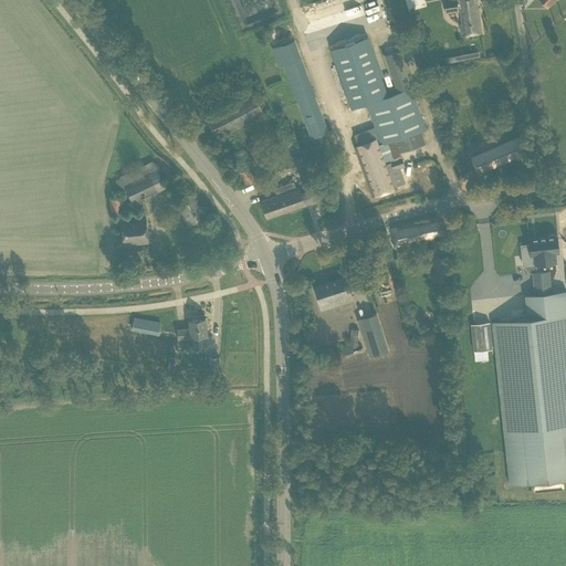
[(460,25),(461,35),(481,33),(477,0),(448,0),(443,1),(444,13),(461,11),(463,25),(460,25)]
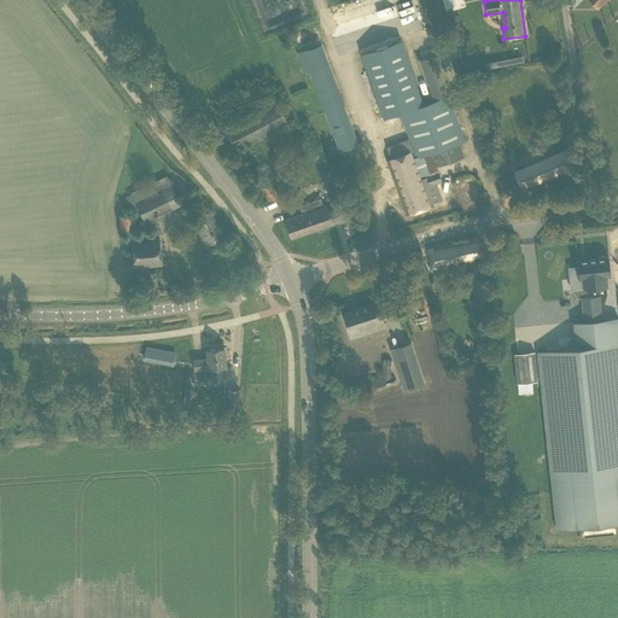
[(400,40),(360,53),(382,118),(400,112),(415,157),(412,158),(409,151),(386,159),(398,194),(402,192),(421,185),(419,178),(426,175),(430,186),(442,181),(436,167),(464,157),(459,144),(464,141),(460,130),(448,95),(433,54),(419,60),(433,101),(423,105),(400,40)]
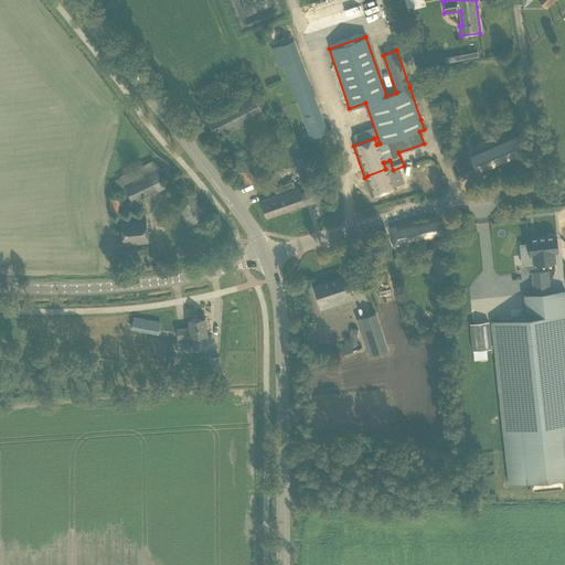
[(307,127),(310,138),(327,131),(322,121),(292,41),(272,49),(278,67),(284,65),(307,127)]
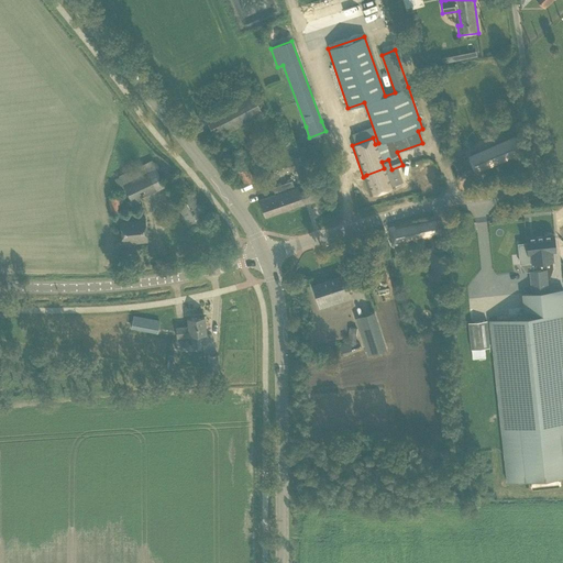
[(205,119),(214,139),(224,133),(263,114),(253,95),(214,114),(205,119)]
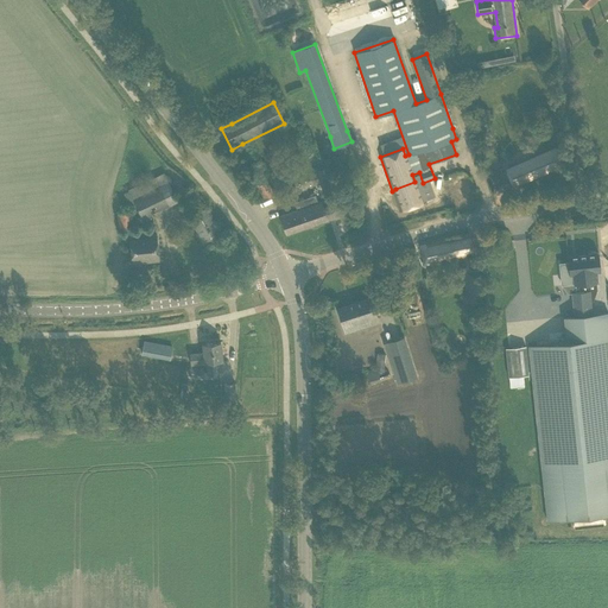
[(474,114),(477,124),(491,119),(487,109),(474,114)]
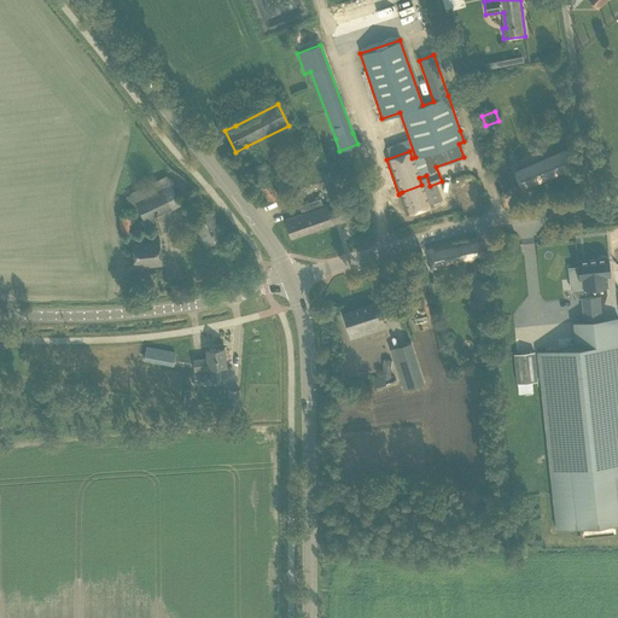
[(547,111),(530,116),(534,127),(549,123),(547,111)]
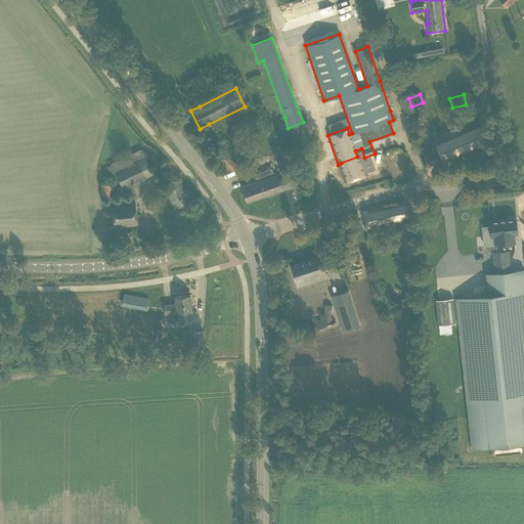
[(436,145),(442,161),(484,142),(478,127),(436,145)]
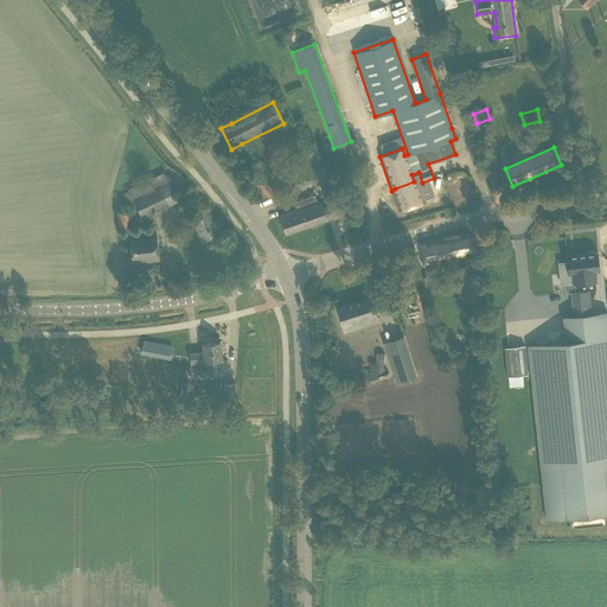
[(484,152),(490,168),(498,165),(492,148),(484,152)]
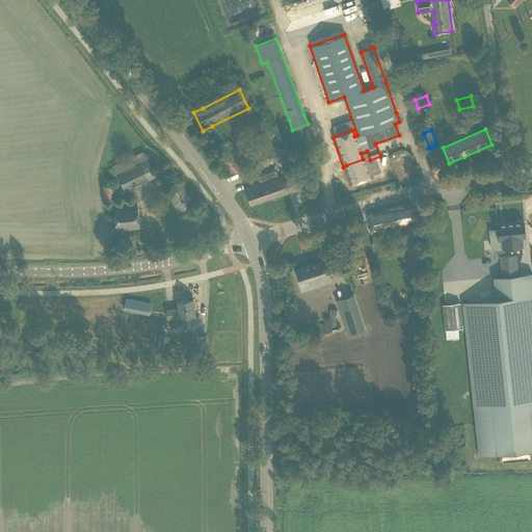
[(222,158),(232,175),(239,170),(231,154),(235,152),(230,141),(219,147),(221,152),(220,152),(223,158),(222,158)]
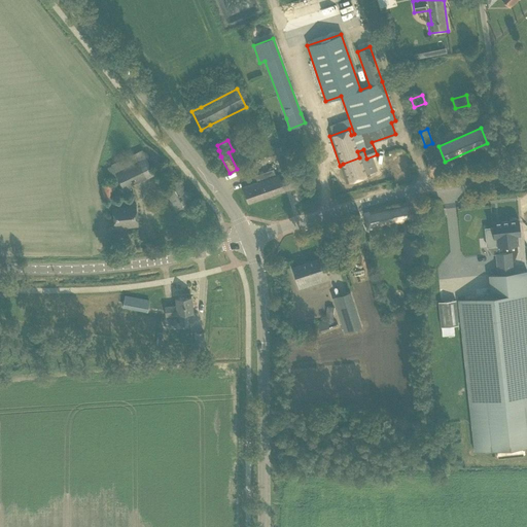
[(274,148),(281,168),(291,164),(285,144),(274,148)]
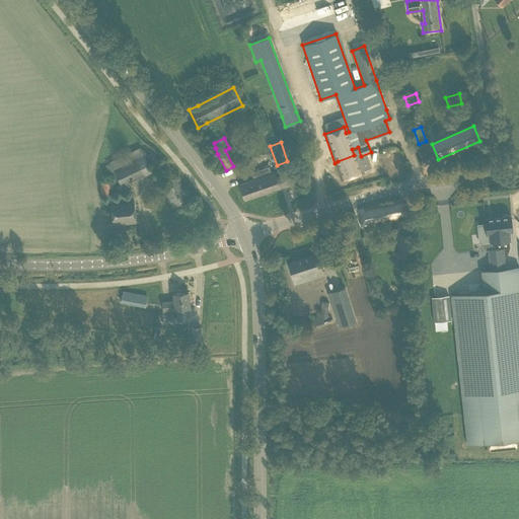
[(359,170),(355,158),(361,156),(358,147),(352,149),(354,155),(338,161),(344,176),(359,170)]
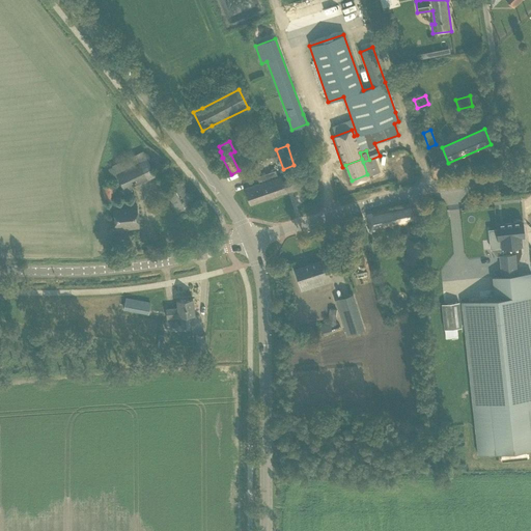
[(155,175),(143,151),(112,167),(123,190),(155,175)]
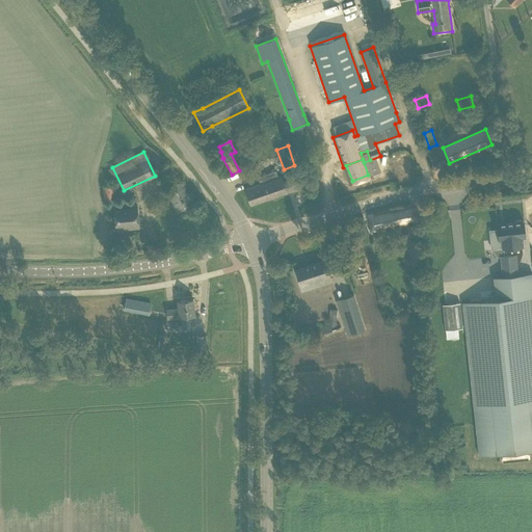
[(260,184),(245,189),(250,205),(293,190),(293,191),(312,185),(304,168),(277,178),(275,170),(257,178),(260,184)]
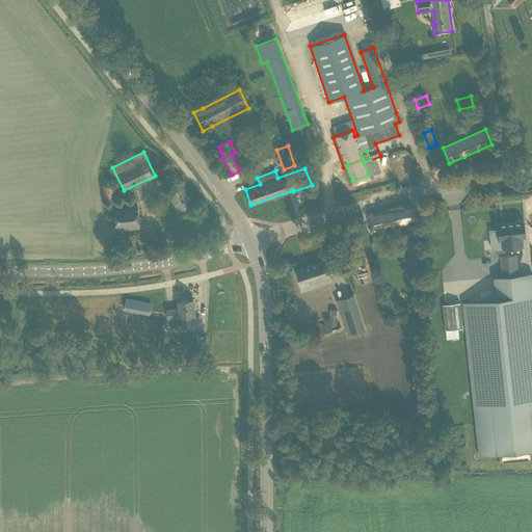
[(195,208),(181,181),(165,189),(179,217),(195,208)]
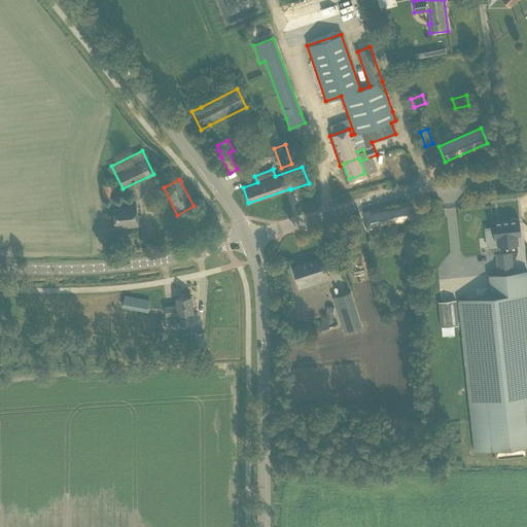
[(101,196),(111,196),(111,184),(100,184),(101,196)]
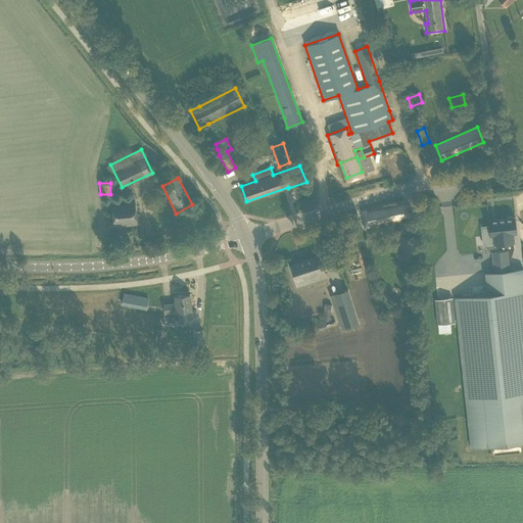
[(127,205),(111,207),(112,215),(113,225),(126,223),(127,225),(137,224),(135,202),(127,202),(127,205)]
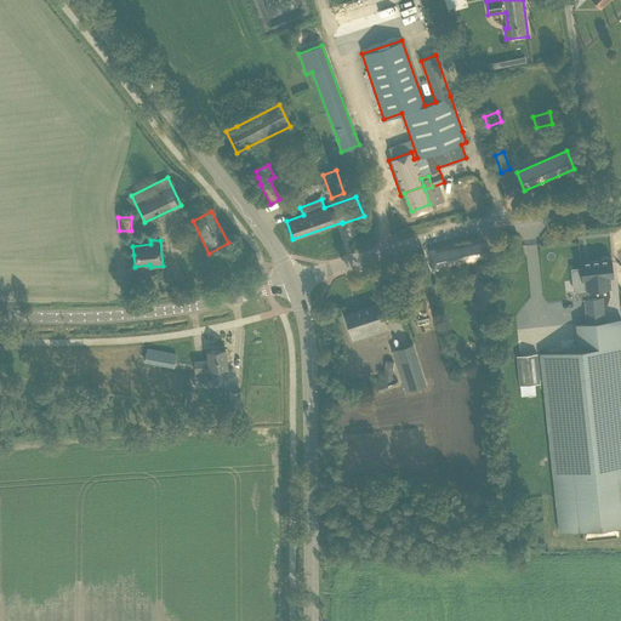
[(432,262),(433,271),(483,260),(482,252),(478,240),(460,245),(460,244),(428,251),(432,262)]
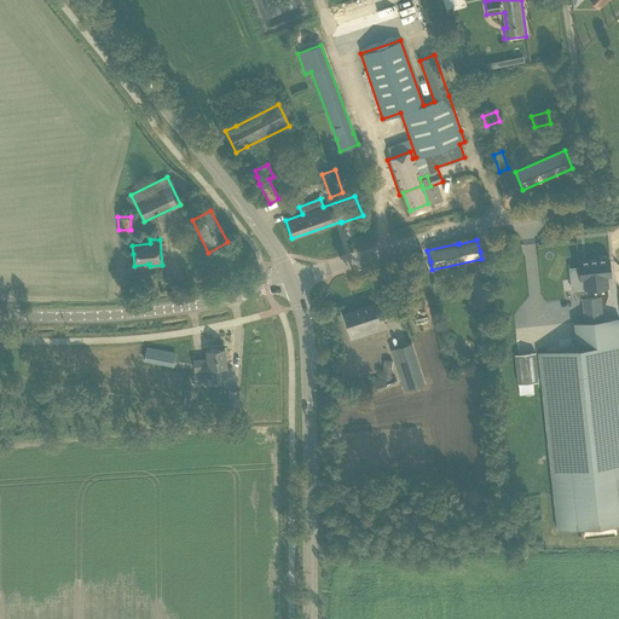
[(590,289),(591,296),(591,298),(600,296),(608,296),(606,276),(611,276),(608,256),(599,258),(599,260),(578,262),(579,270),(576,271),(578,290),(590,289)]
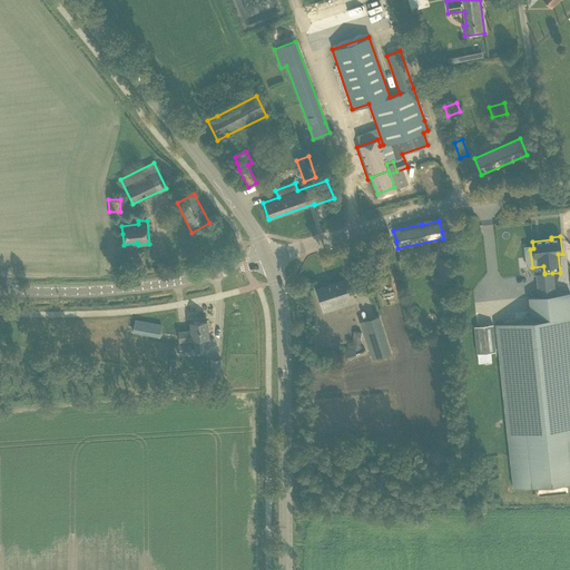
[(438,283),(452,284),(452,255),(438,255),(438,283)]
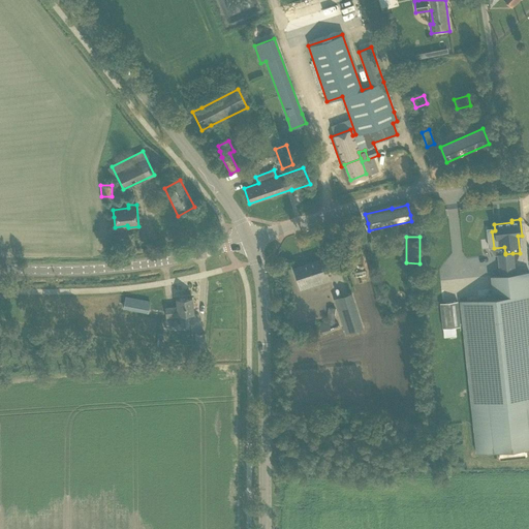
[(372,240),(365,242),(367,251),(374,249),(372,240)]
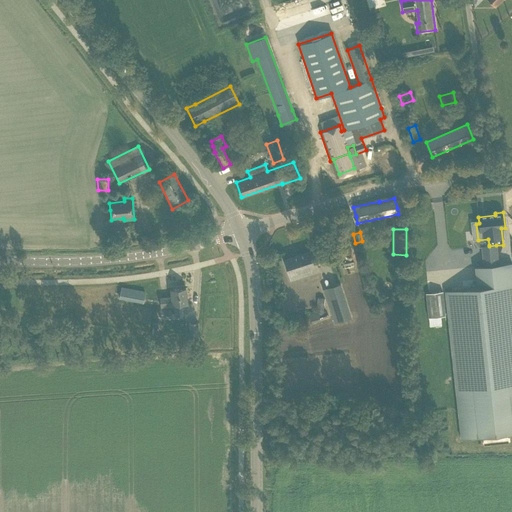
[(511,266),(511,263),(499,265),(496,245),(489,246),(489,245),(481,246),(483,266),(474,267),(477,288),(445,291),(460,438),(481,436),(482,443),(511,440),(511,433),(511,432),(511,266)]
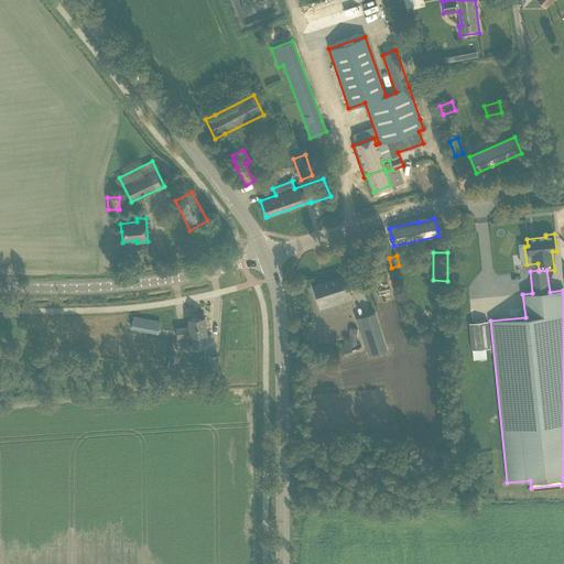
[(350,299),(347,286),(344,277),(313,286),(318,303),(331,299),(333,304),(350,299)]
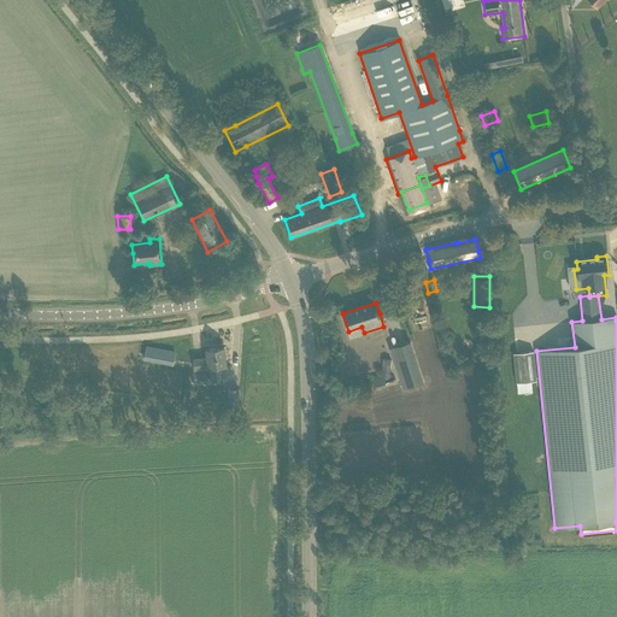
[(391,348),(404,388),(422,382),(410,342),(391,348)]
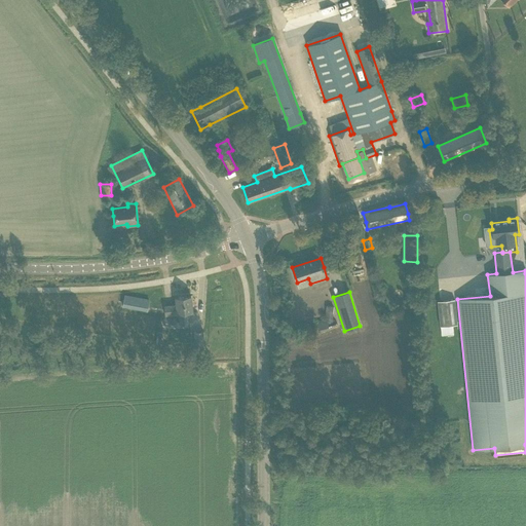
[(122,306),(147,311),(149,300),(124,296),(122,306)]
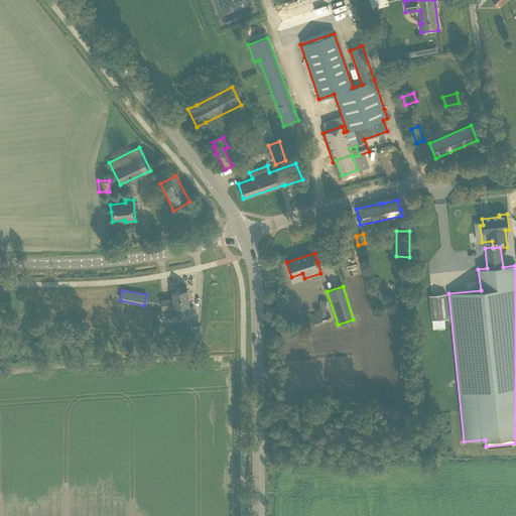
[(183,307),(188,306),(187,290),(172,292),(172,299),(160,300),(161,308),(176,307),(177,319),(183,318),(183,307)]
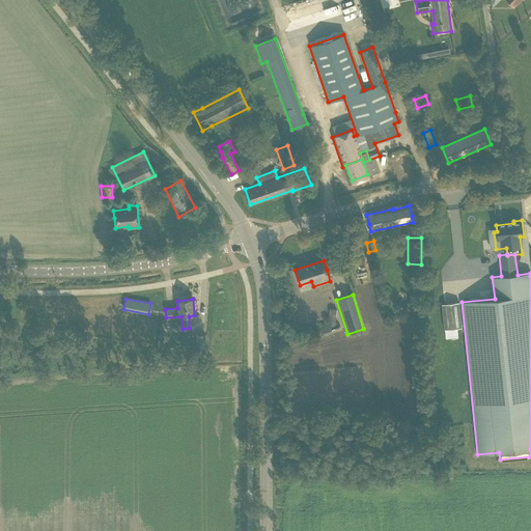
[(442,304),(444,329),(460,328),(458,302),(442,304)]
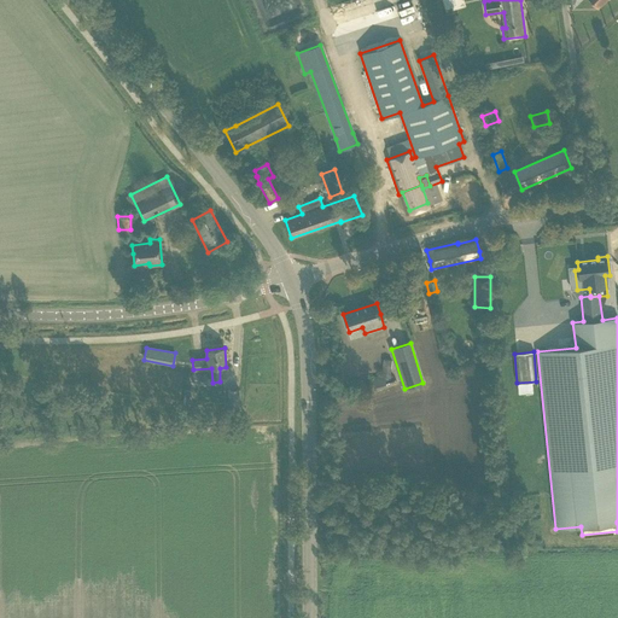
[(205,385),(208,374),(193,371),(191,382),(205,385)]
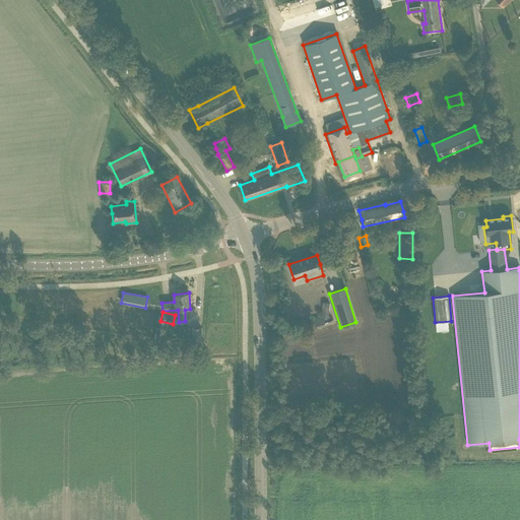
[(191,328),(192,341),(201,341),(200,328),(191,328)]
